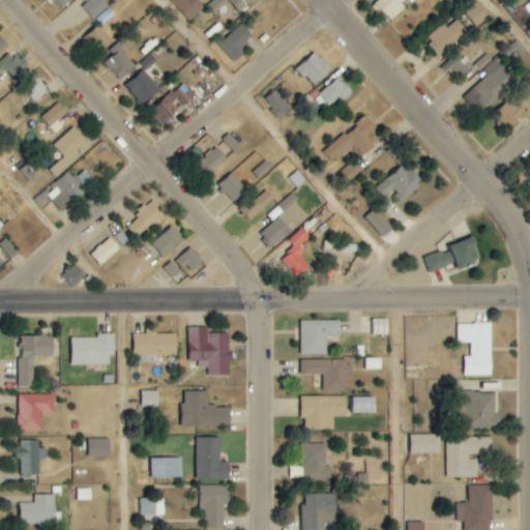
[(71,0),(52,0),(59,9),(71,0)]
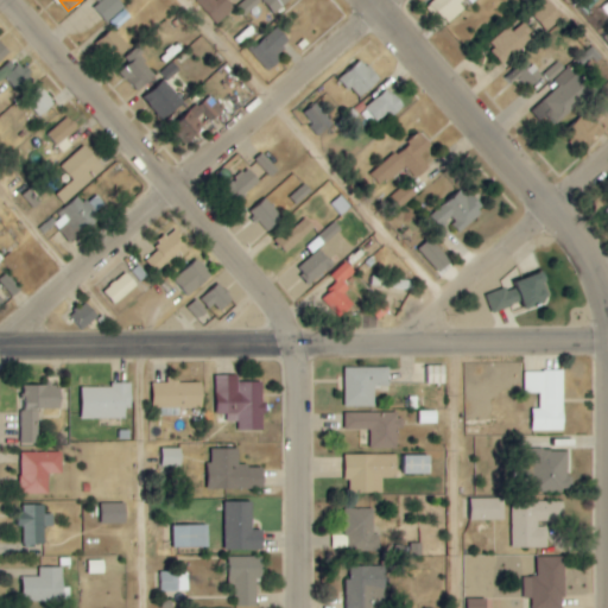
[(107,24),(109,21),(115,29),(131,16),(116,0),(97,0),(100,1),(93,7),(107,24)]
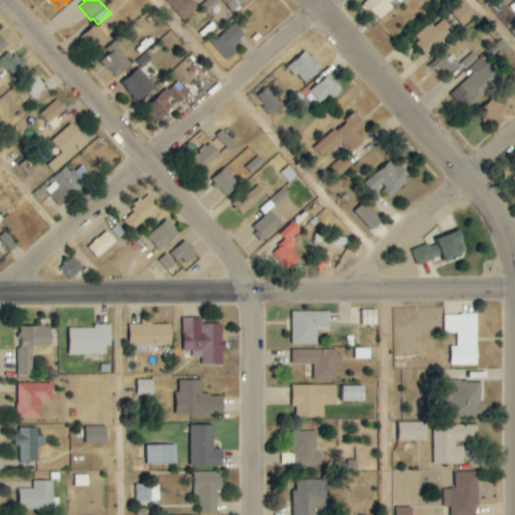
[(192,0),(183,0),(182,0),(164,0),(184,21),(199,7),(192,0)]
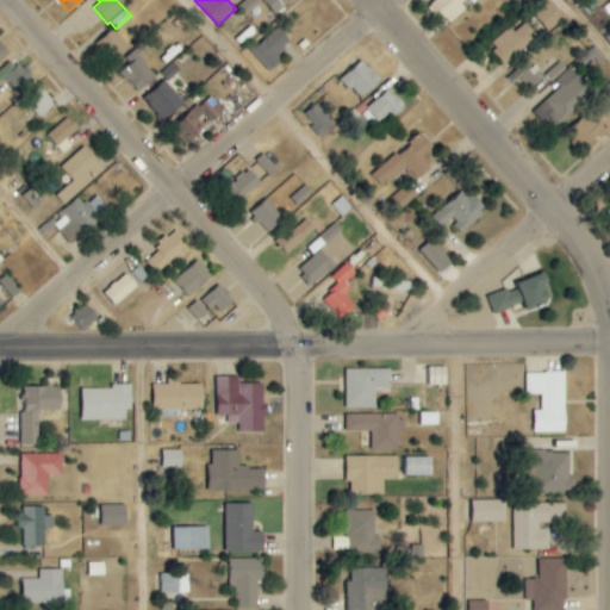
[(549,32),(565,18),(549,2),(534,16),(549,32)]
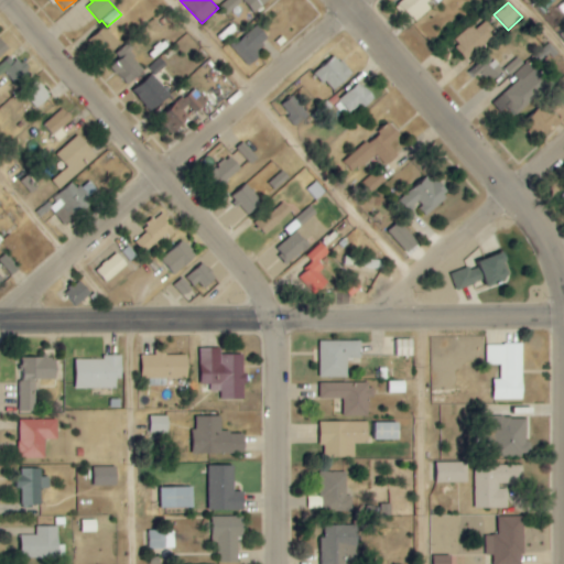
[(498,33),(486,21),(476,31),(470,25),(452,43),(468,61),(498,33)]
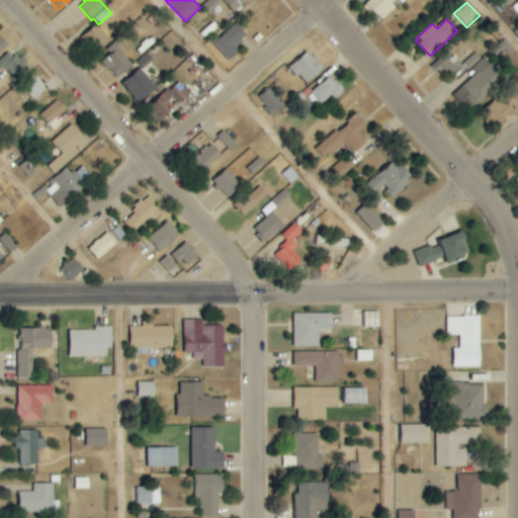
[(211,44),(227,59),(249,37),(235,22),(211,44)]
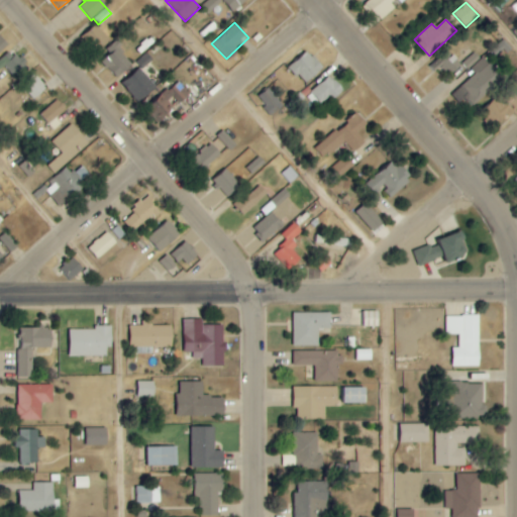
[(82,38),(96,55),(110,42),(96,26),(82,38)]
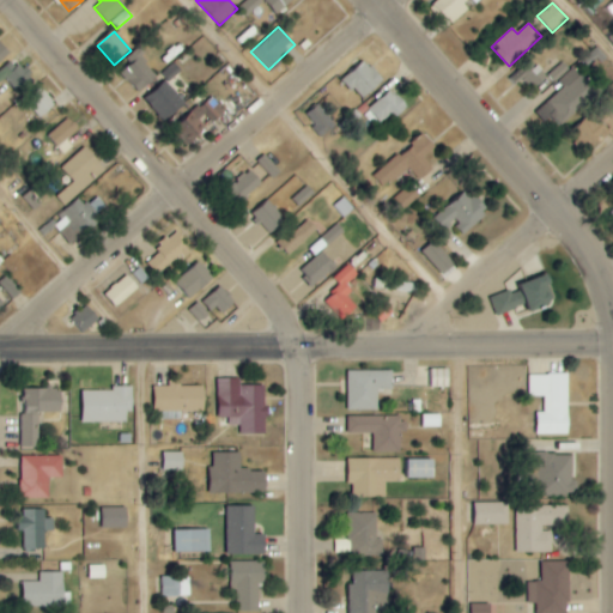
[(0,61),(10,53),(0,42),(0,61)]
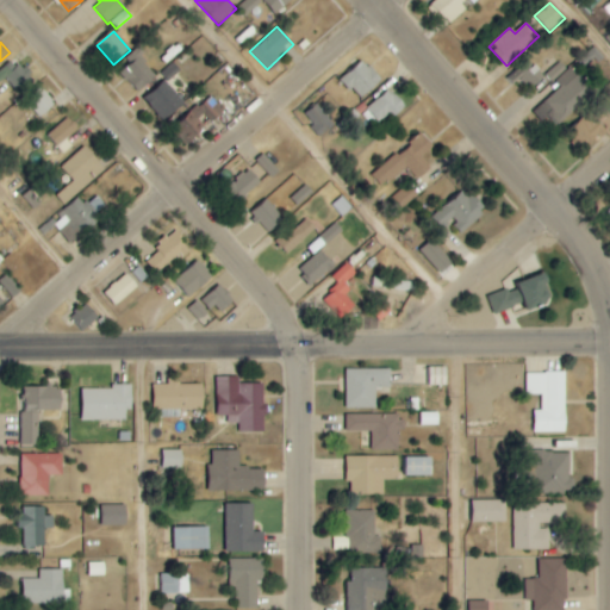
[(126,57),(131,64),(122,72),(135,92),(156,78),(137,49),(126,57)]
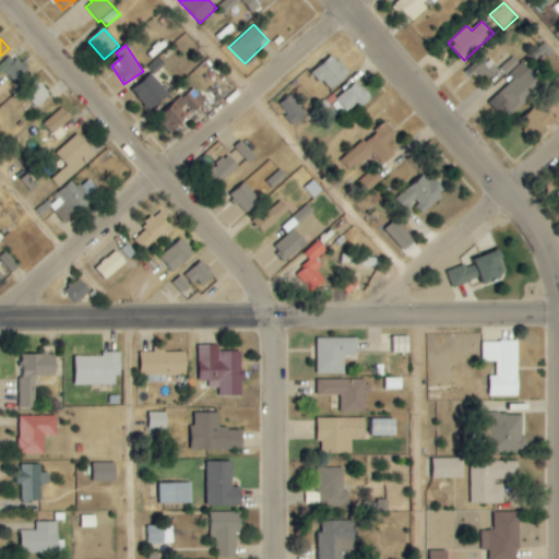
[(0,75),(4,71),(18,85),(32,73),(12,52),(0,64),(0,75)]
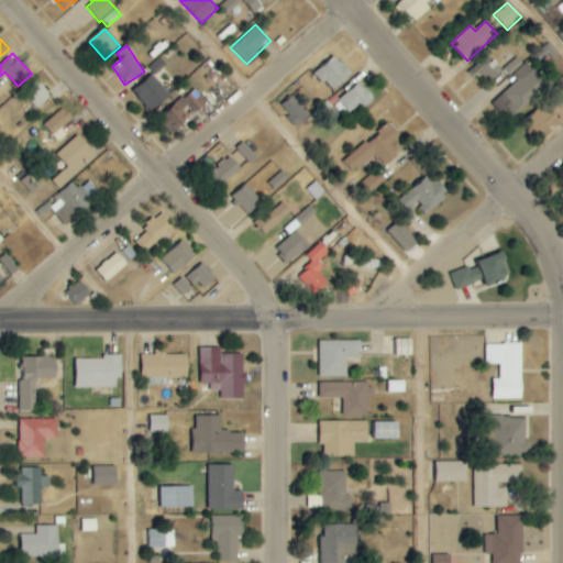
[(316,72),(331,92),(353,77),(337,56),(316,72)]
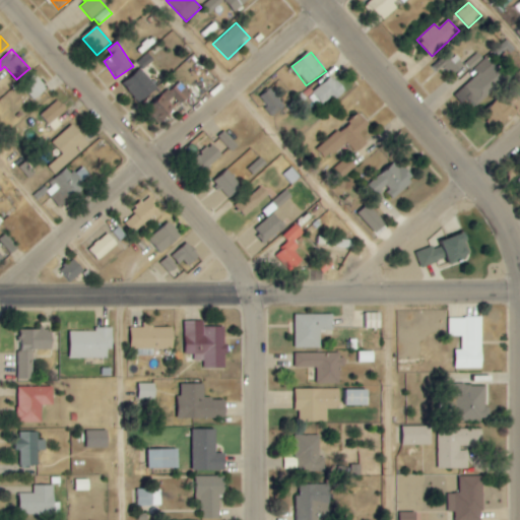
[(154,60),(147,53),(137,62),(144,70),(154,60)]
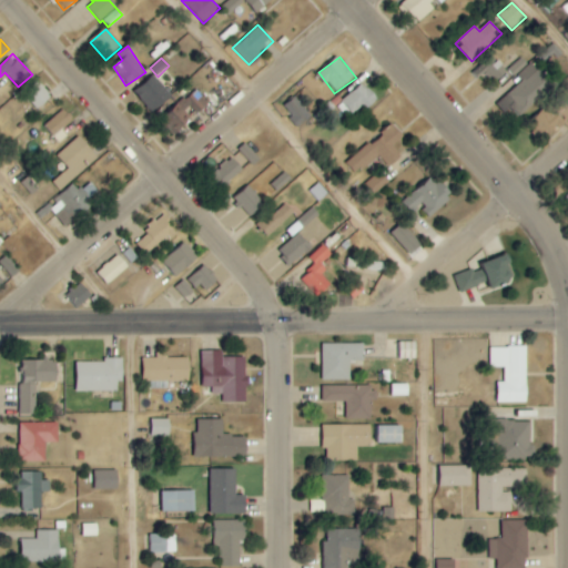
[(515,77),(527,64),(520,58),(508,69),(515,77)]
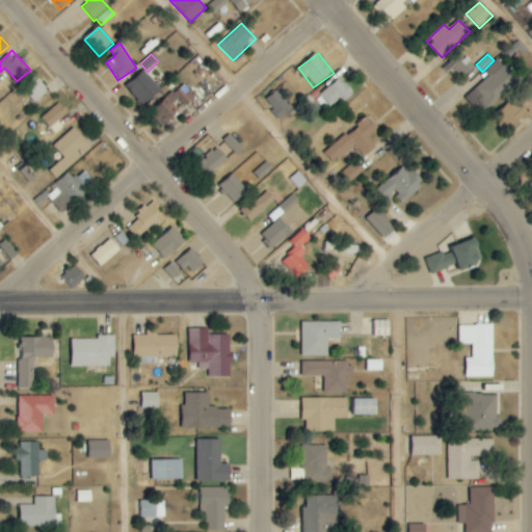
[(472,94),(488,110),(516,82),(495,60),(484,71),(489,75),(472,94)]
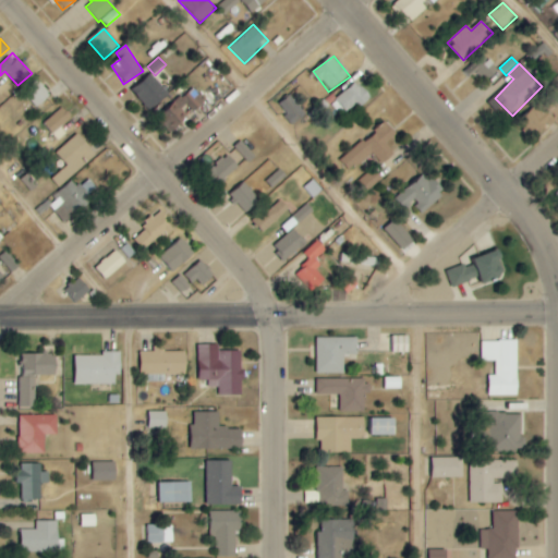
[(168,96),(152,75),(132,89),(148,111),(168,96)]
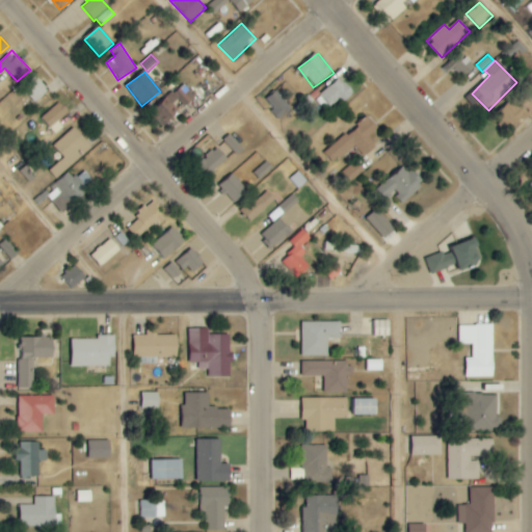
[(48,89),(33,75),(21,88),(35,103),(48,89)]
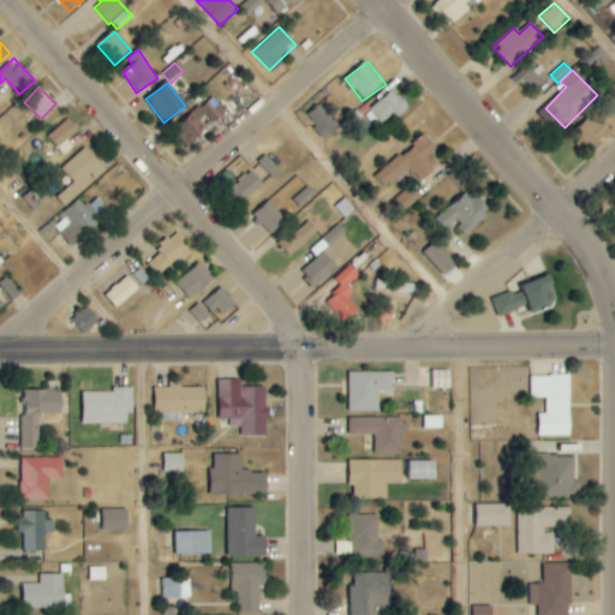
[(380,131),(407,106),(393,90),(365,115),(380,131)]
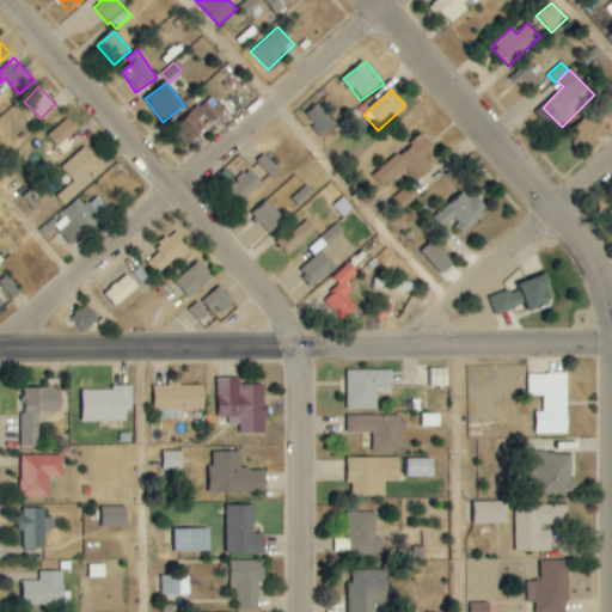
[(221,103),(212,108),(210,104),(171,122),(181,141),(228,117),(221,103)]
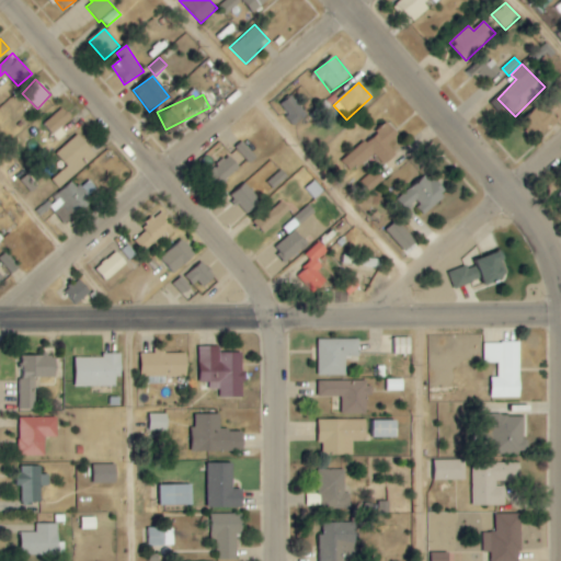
[(281,103),(292,125),(306,118),(294,96),(281,103)]
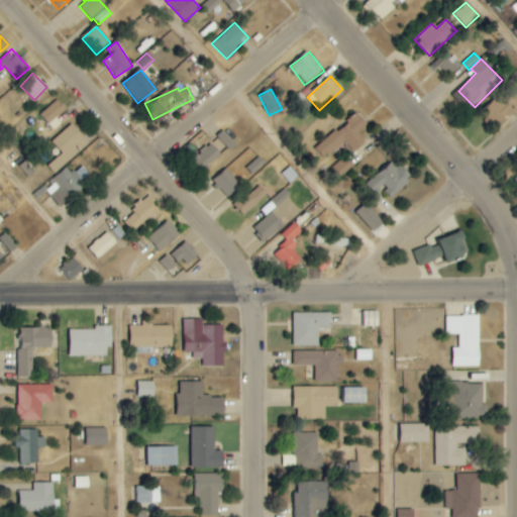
[(493,126),(512,110),(501,97),(482,113),(493,126)]
